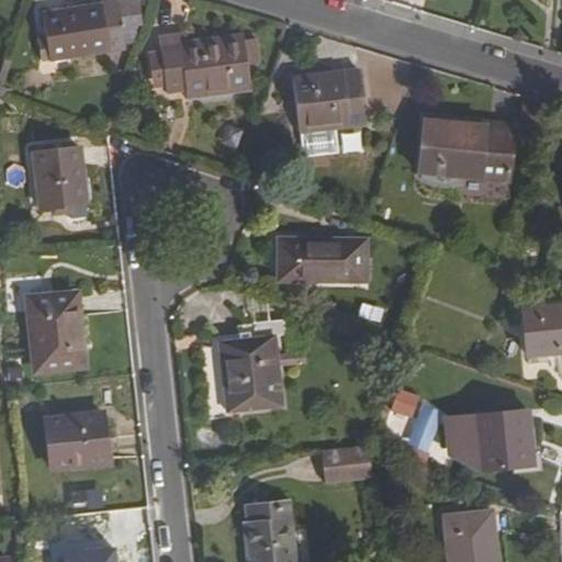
[(138,0),(44,0),(49,45),(123,38),(121,14),(139,12),(138,0)]
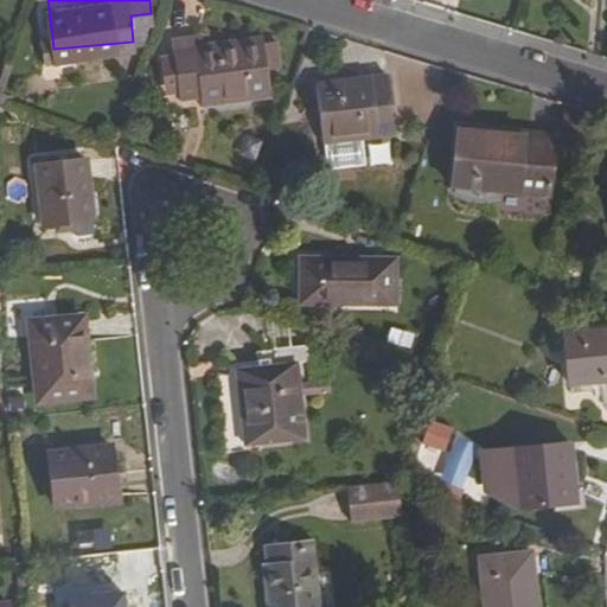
[(181,81),(184,101),(200,100),(268,95),(266,65),(263,40),(263,34),(195,39),(193,29),(178,30),(179,45),(181,81)]
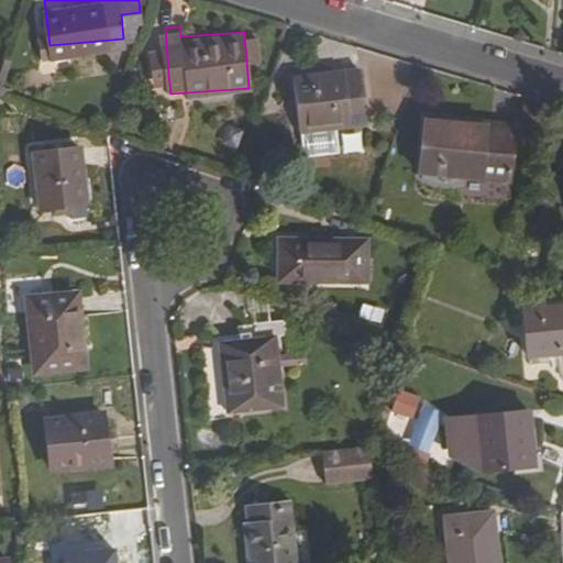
[(246,61),(258,59),(256,36),(244,37),(246,61)]
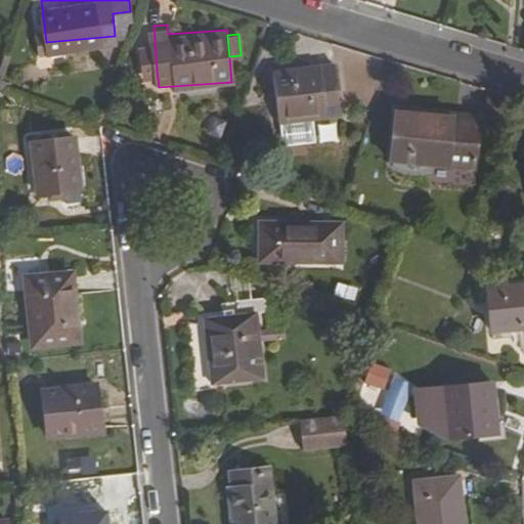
[(144,71),(157,70),(155,39),(142,40),(144,71)]
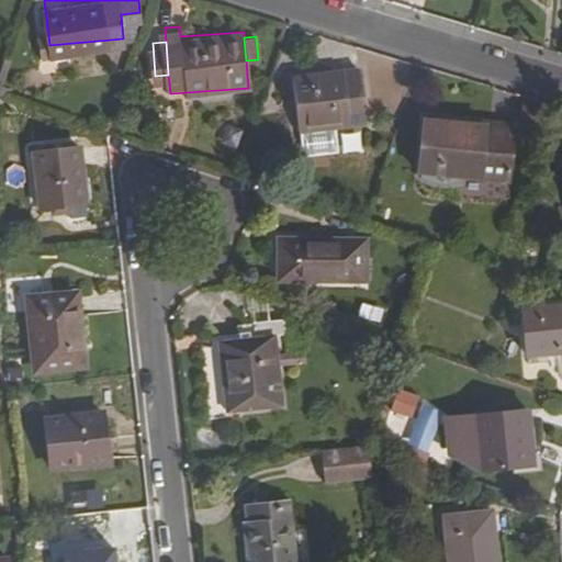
[(361,74),(294,78),(298,131),(349,128),(347,102),(363,101),(361,74)]
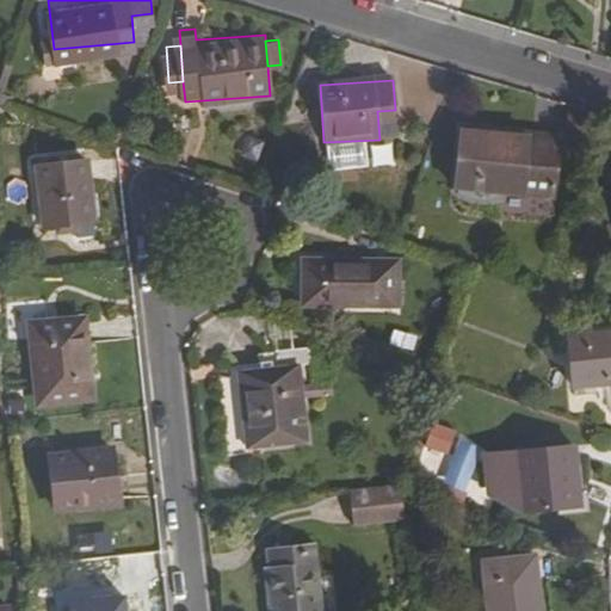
[(557,137),(458,128),(454,183),(553,193),(557,137)]
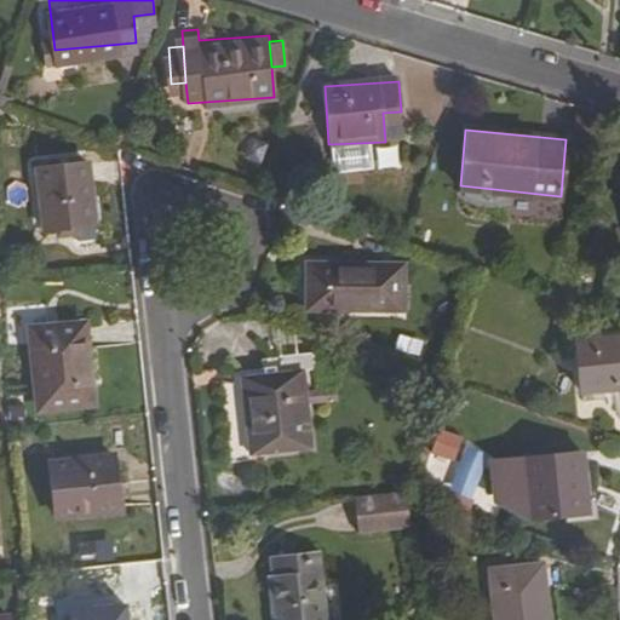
[(87,160),(40,164),(46,228),(93,224),(87,160)]
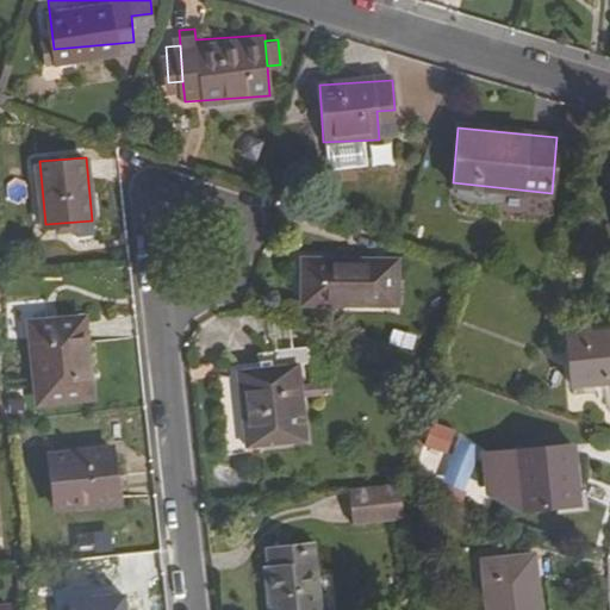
[(397,255),(305,253),(305,298),(397,298),(397,255)]
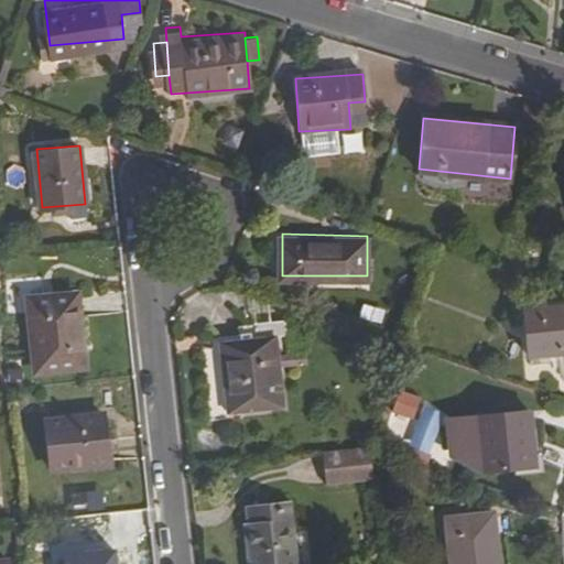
[(54,300),(31,302),(39,369),(85,365),(77,293),(53,296),(54,300)]
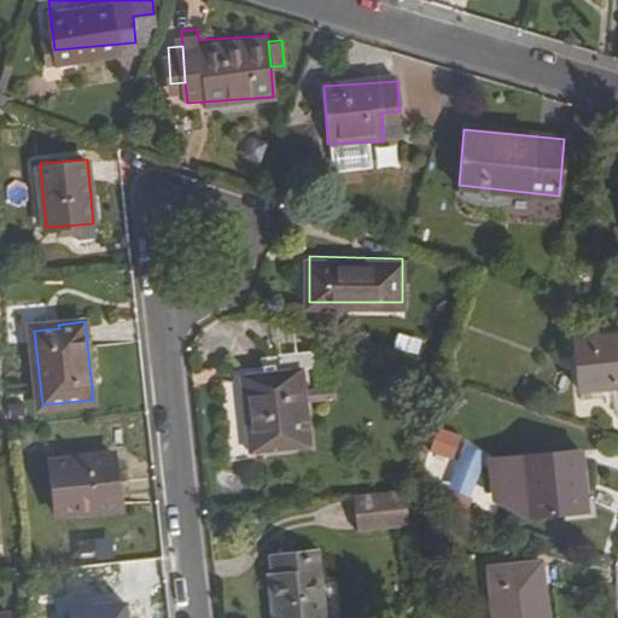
[(617,328),(573,336),(579,384),(617,379),(617,328)]
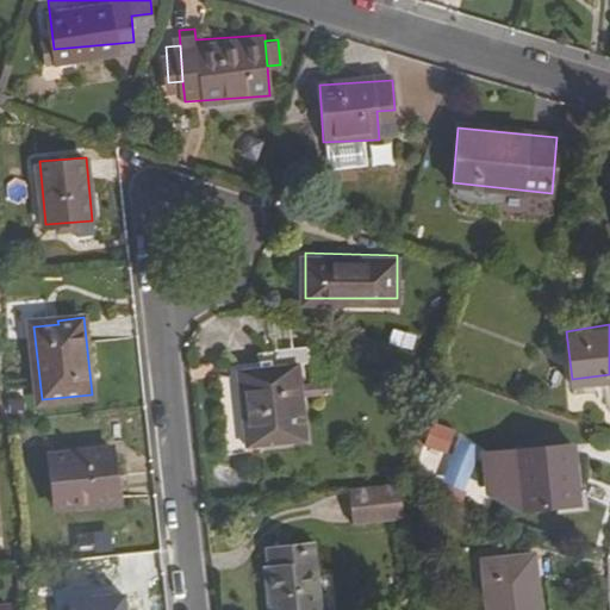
[(312,347),(281,349),(281,363),(243,366),(249,441),(306,437),(302,362),(313,361),(312,347)]
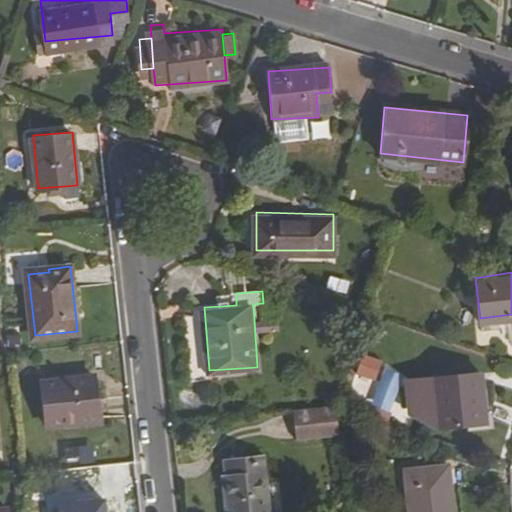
[(352,386),(373,391),(381,357),(360,353),(352,386)]
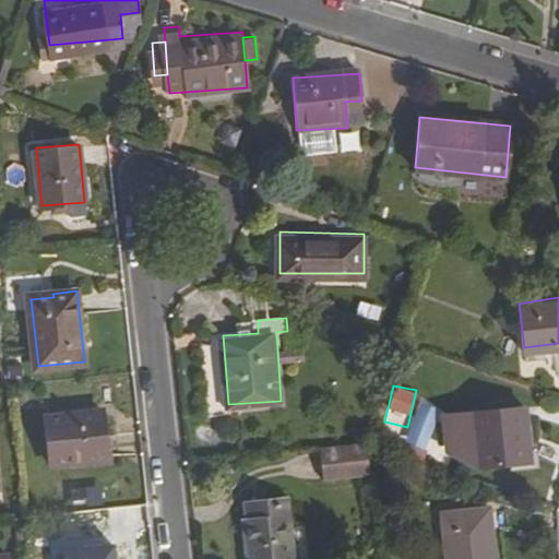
[(420,399),(403,440),(425,449),(442,407),(420,399)]
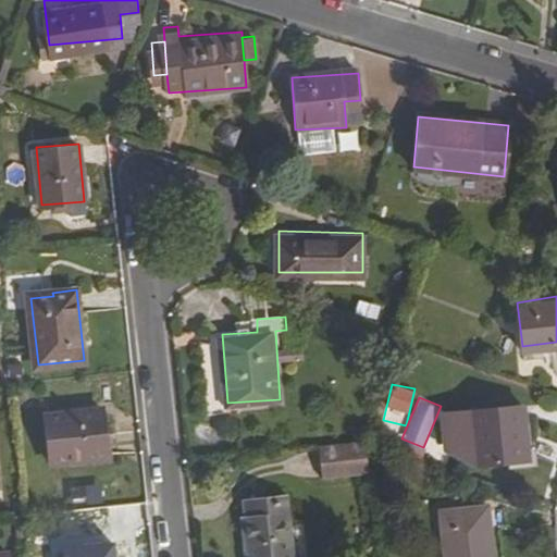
[(523,404),(471,409),(479,462),(531,456),(523,404)]
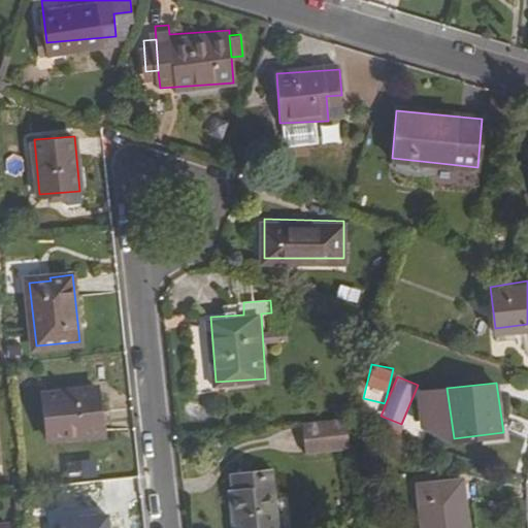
[(96,387),(44,391),(48,435),(101,431),(96,387)]
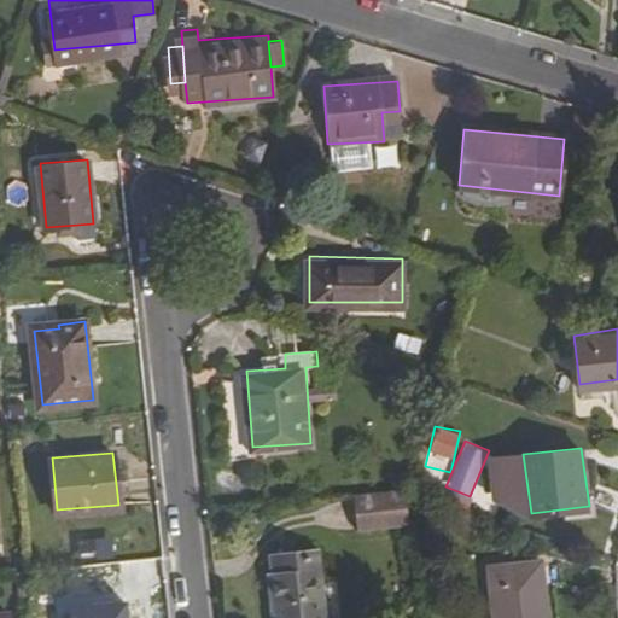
[(407,487),(356,491),(359,526),(410,522),(407,489),(407,487)]
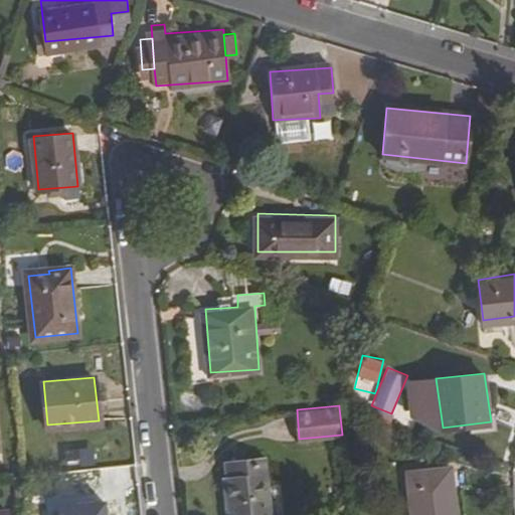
[(274,514),(268,456),(228,459),(230,473),(225,473),(229,514),(274,514)]
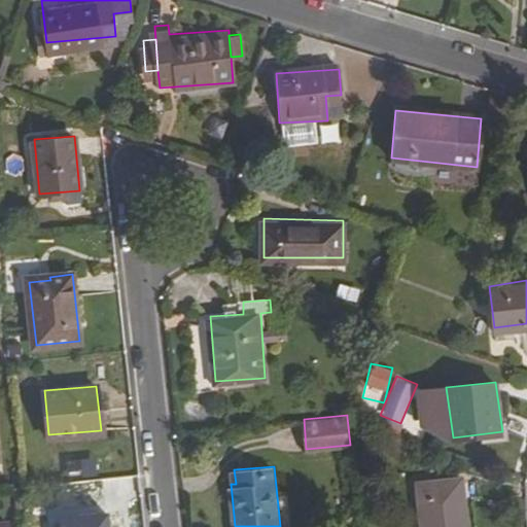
[(469,526),(464,475),(421,479),(425,526),(469,526)]
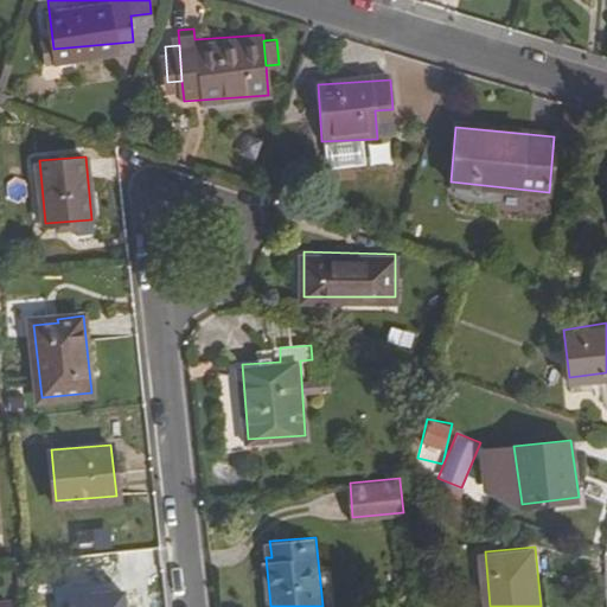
[(128,606),(127,589),(75,594),(76,606),(128,606)]
